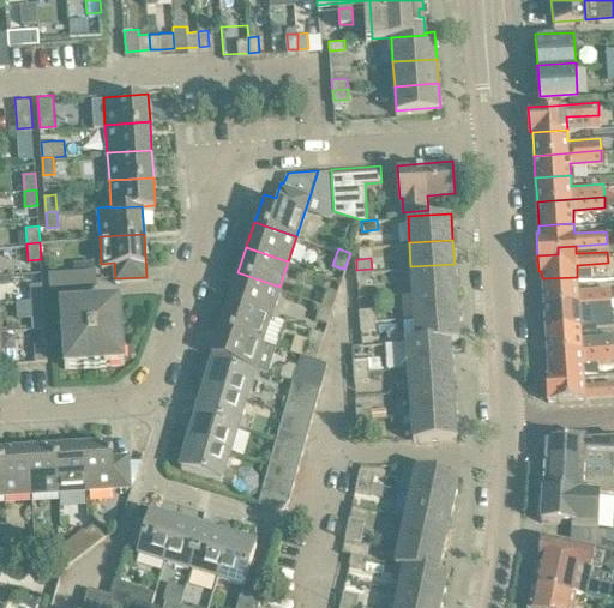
[(456,288),(455,264),(410,266),(413,292),(456,288)]
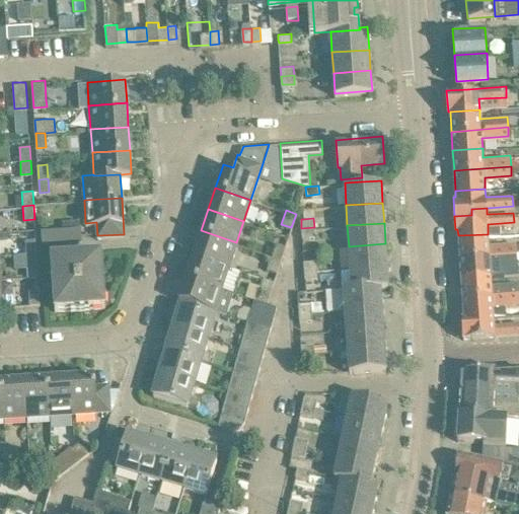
[(315,235),(314,227),(301,228),(302,236),(315,235)]
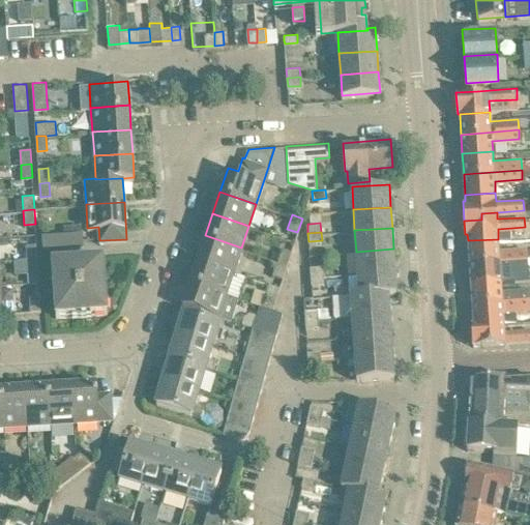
[(82,234),(75,234),(76,245),(83,244),(82,234)]
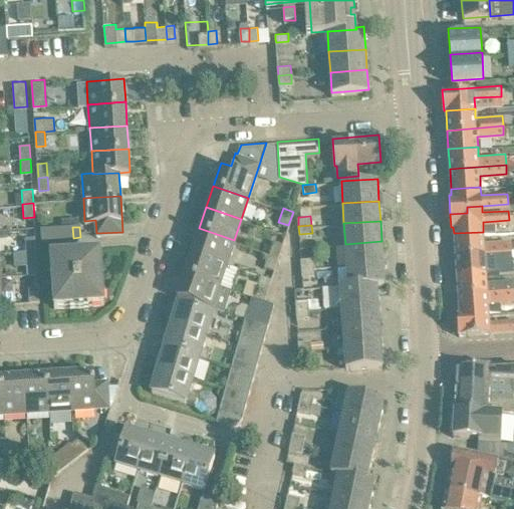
[(227,261),(234,240),(199,228),(192,249),(227,261)]
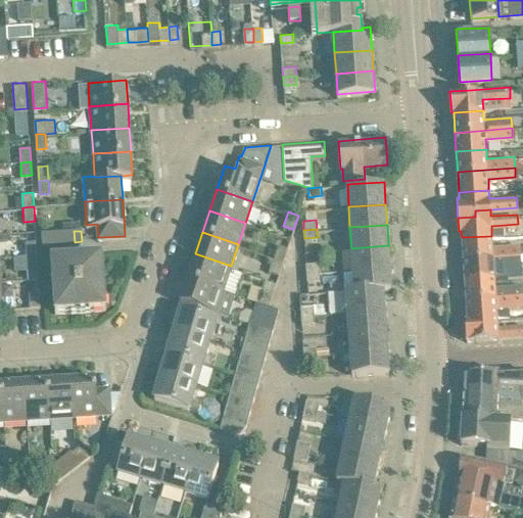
[(492,244),(491,236),(462,237),(463,257),(520,254),(519,243),(492,244)]
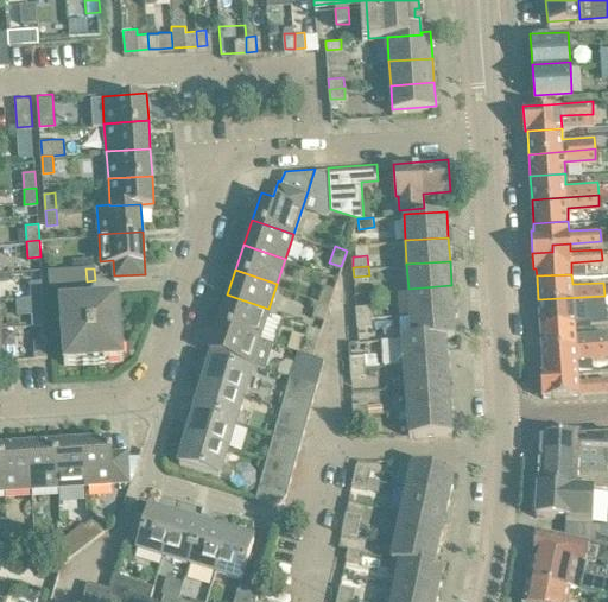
[(29,280),(30,297),(43,297),(42,279),(29,280)]
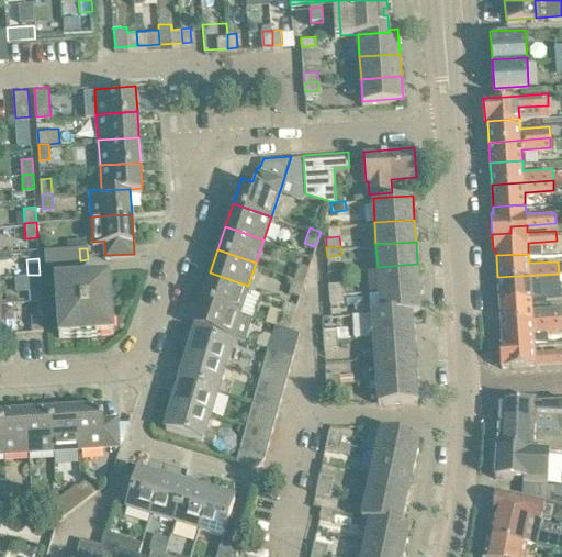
[(304,279),(310,265),(299,262),(293,276),(304,279)]
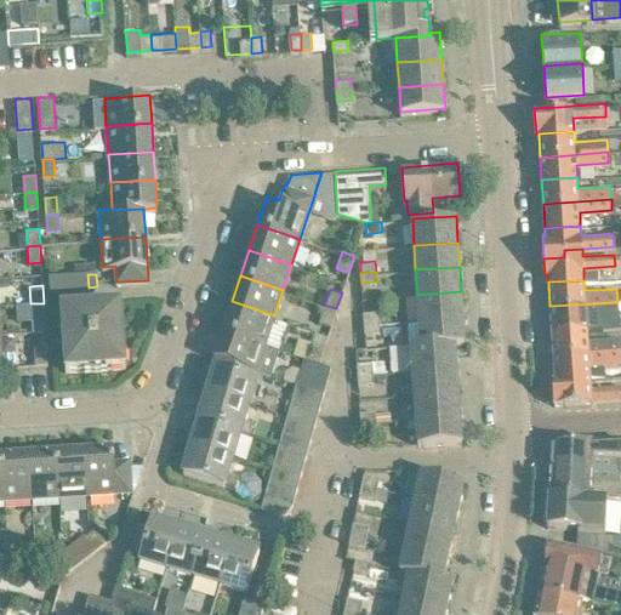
[(98,302),(97,291),(84,292),(84,302),(61,305),(66,369),(85,368),(85,362),(104,359),(104,365),(125,364),(121,300),(98,302)]
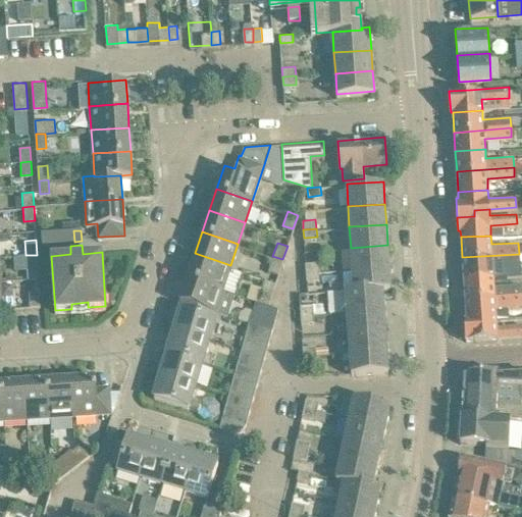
[(389,265),(387,245),(351,248),(352,268),(389,265)]
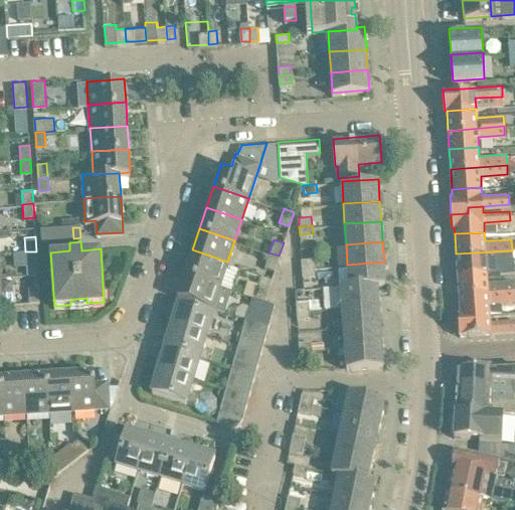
[(220,284),(227,262),(192,249),(185,272),(220,284)]
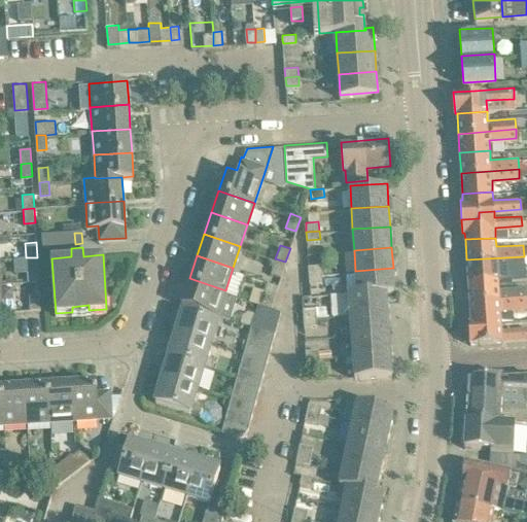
[(524,267),(524,256),(466,259),(468,280),(498,279),(498,269),(524,267)]
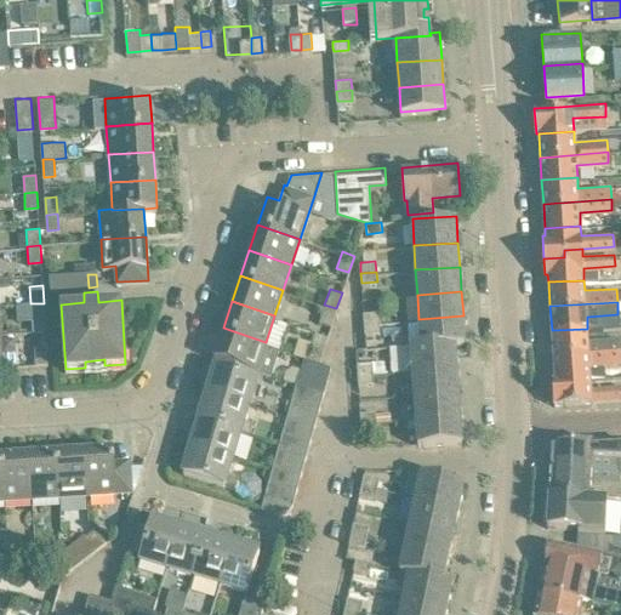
[(45,318),(44,303),(30,303),(32,319),(45,318)]
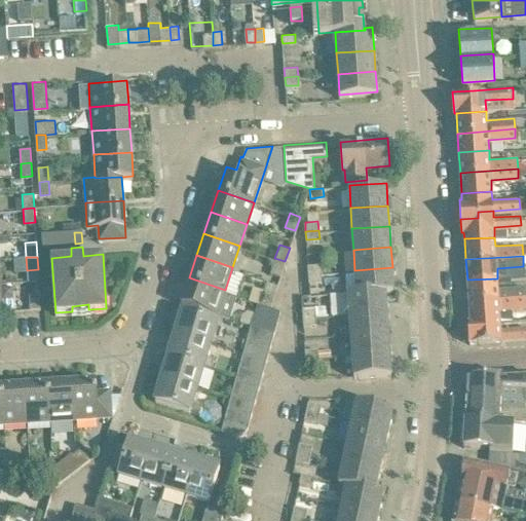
[(280,274),(285,261),(274,258),(270,271),(280,274)]
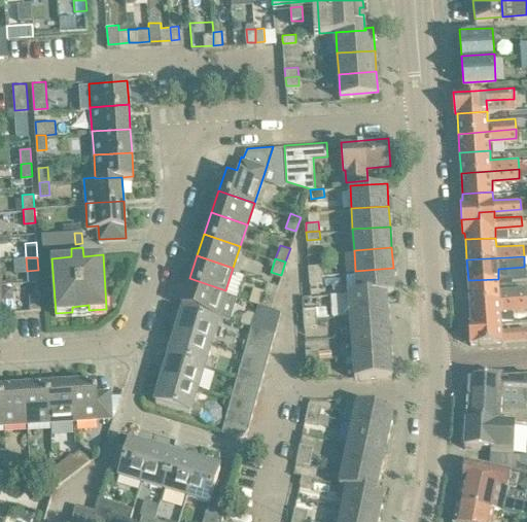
[(321,264),(308,265),(309,273),(322,272),(321,264)]
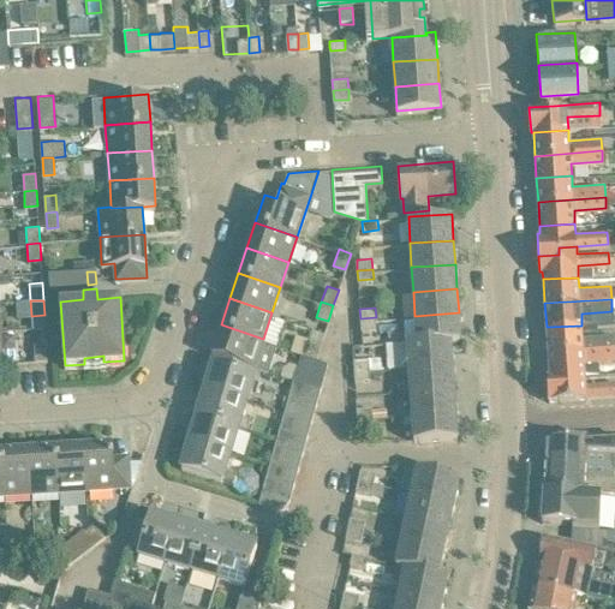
[(460,338),(459,312),(415,316),(417,340),(451,339),(460,338)]
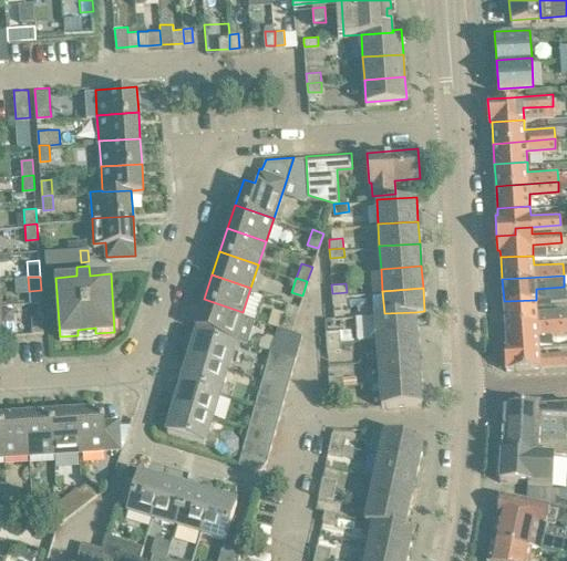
[(347,302),(347,292),(332,293),(333,303),(347,302)]
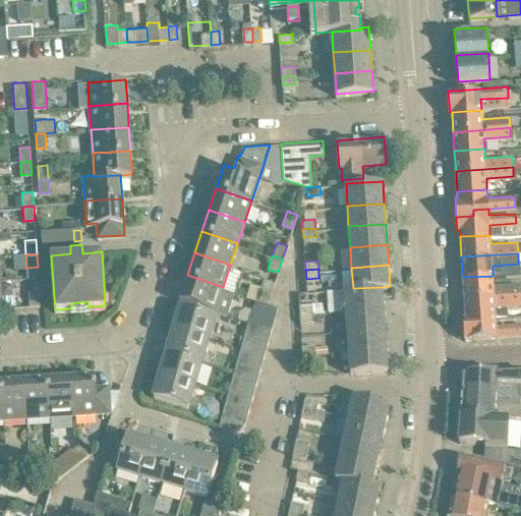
[(215,310),(223,287),(187,275),(179,298),(215,310)]
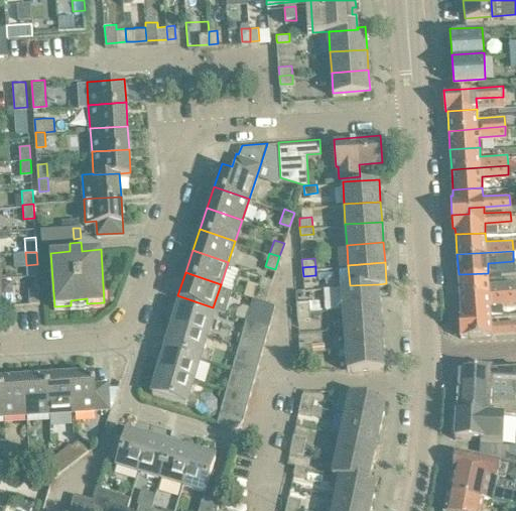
[(489,281),(488,273),(459,274),(460,294),(515,290),(515,280),(489,281)]
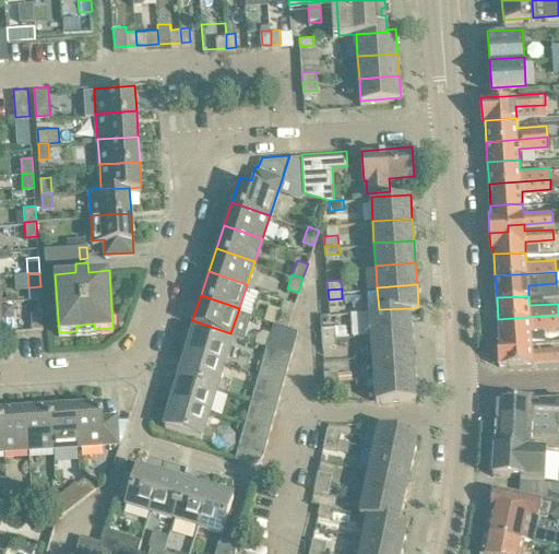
[(287,326),(292,310),(281,307),(276,321),(287,326)]
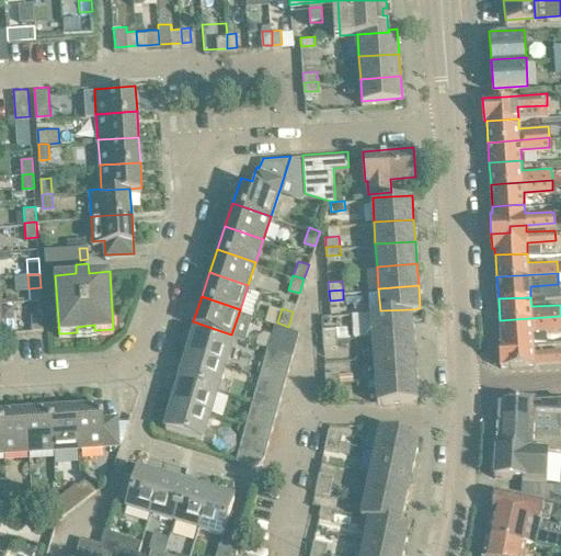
[(411,309),(380,310),(350,313),(350,321),(371,320),(371,333),(412,331),(411,309)]
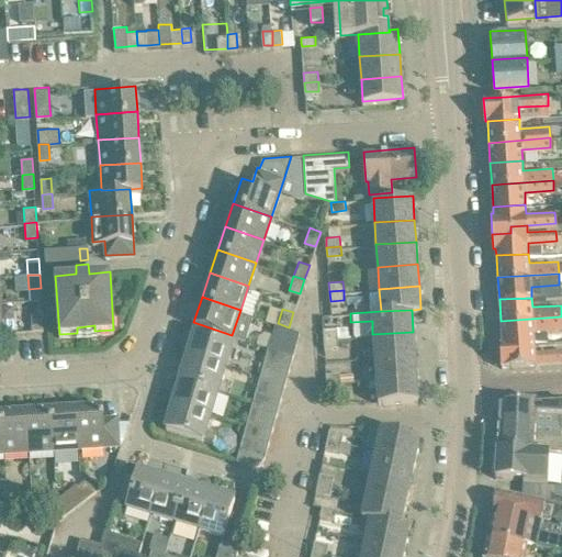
[(42,312),(31,313),(32,329),(43,327),(42,312)]
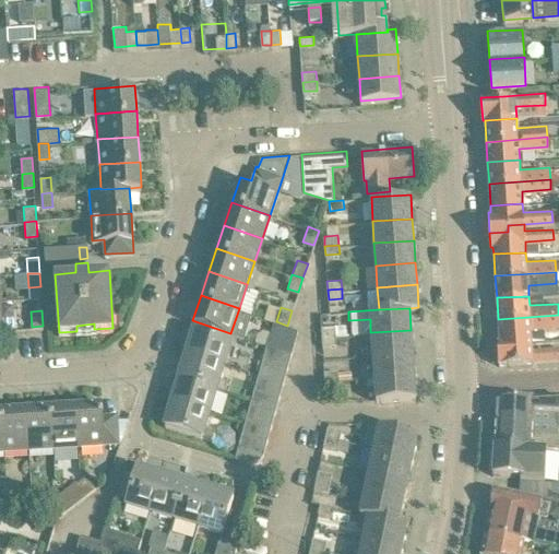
[(558,315),(498,319),(499,340),(532,338),(531,327),(558,325),(558,315)]
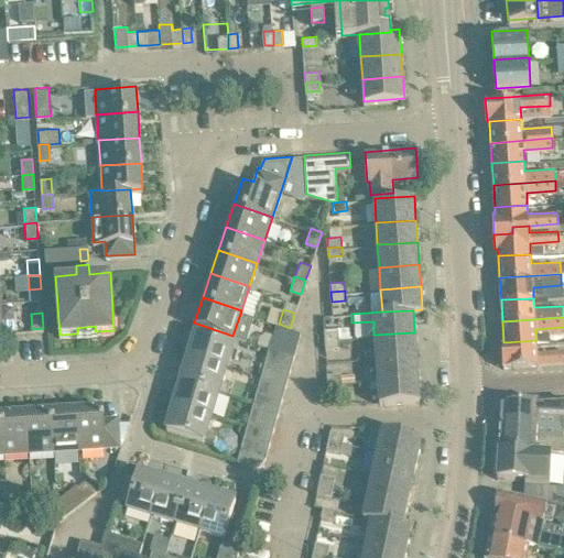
[(282,350),(294,353),(301,331),(290,328),(279,324),(275,323),(269,346),(282,350)]
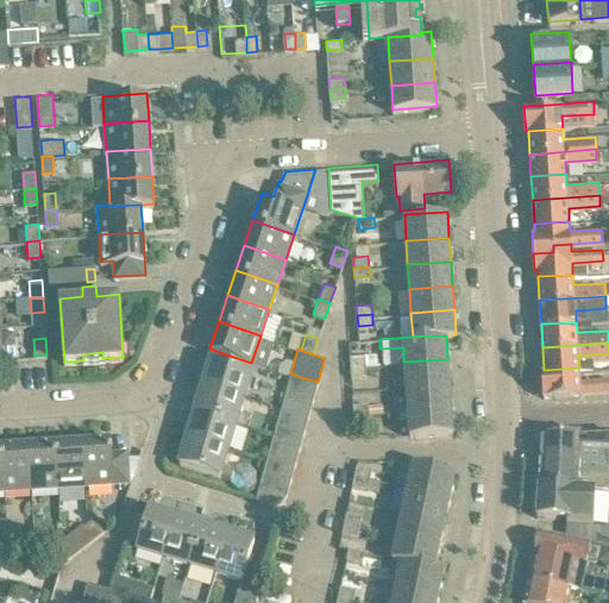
[(380,352),(365,353),(350,355),(351,364),(366,364),(381,363),(380,352)]
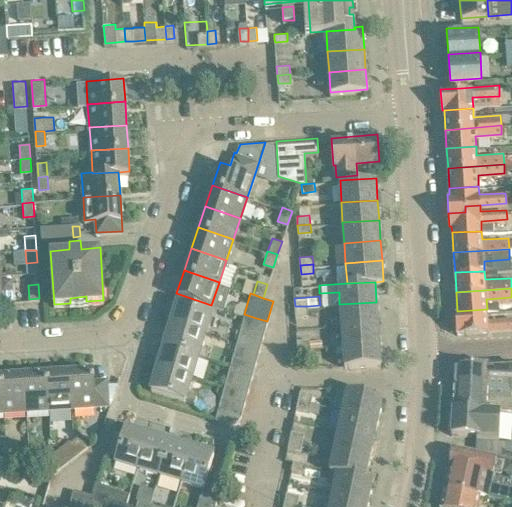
[(172,308),(168,321),(204,332),(211,309),(178,299),(175,309),(172,308)]
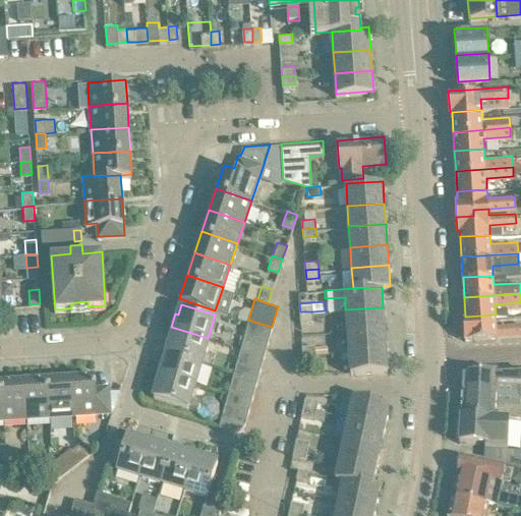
[(385,328),(383,307),(345,309),(347,331),(385,328)]
